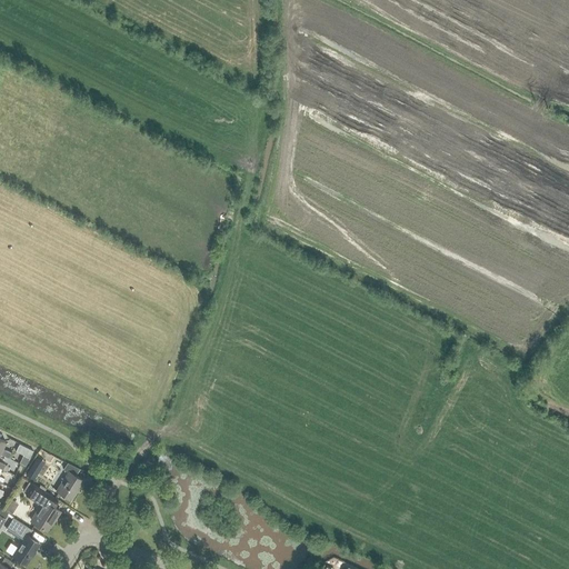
[(0,439),(0,453),(9,458),(11,453),(2,449),(6,441),(0,439)]
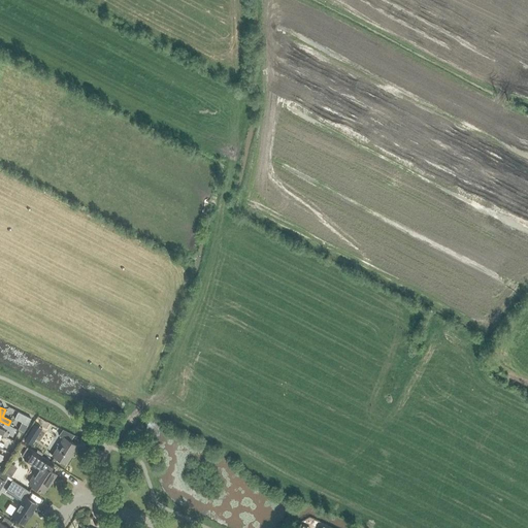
[(18,413),(14,419),(21,422),(27,425),(30,419),(18,413)]
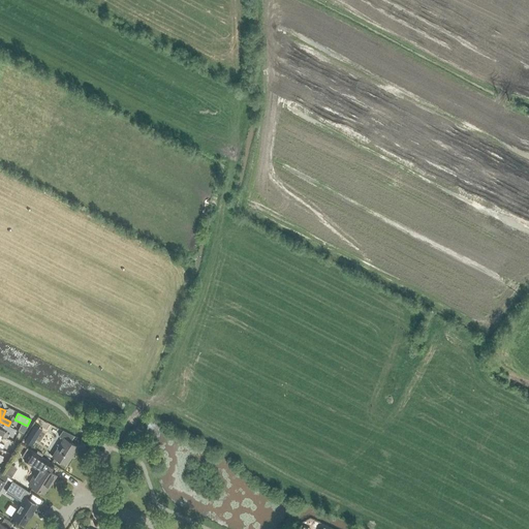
[(21,423),(17,431),(23,434),(27,426),(21,423)]
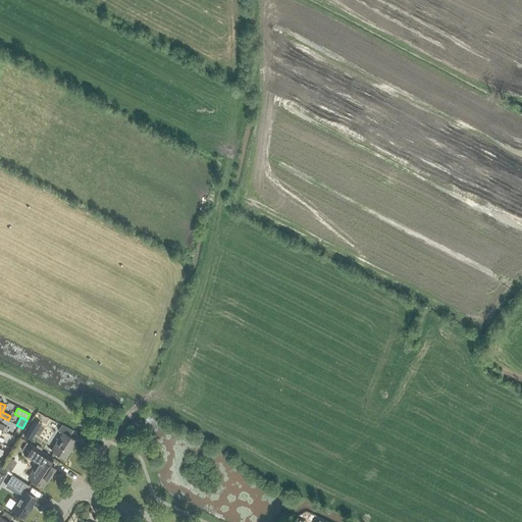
[(31,424),(23,436),(30,439),(37,427),(31,424)]
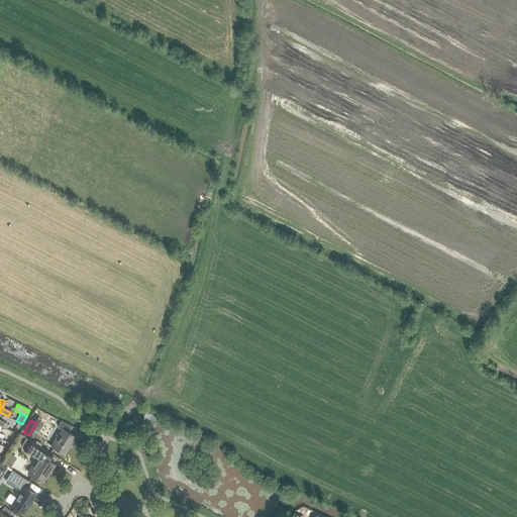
[(62,429),(52,446),(64,454),(75,436),(69,432),(72,426),(61,421),(58,426),(62,429)]
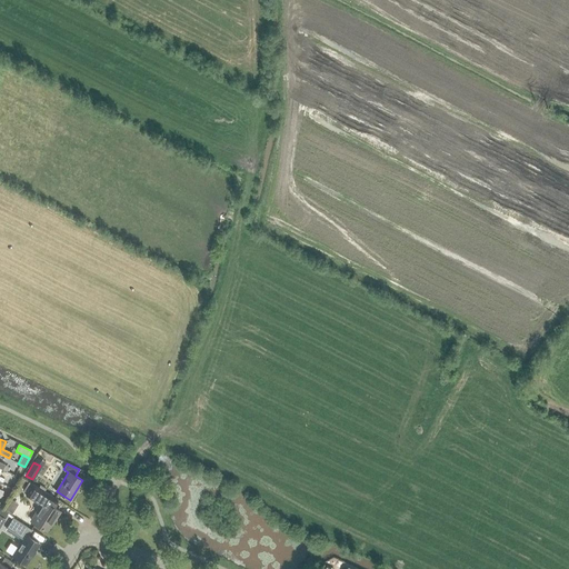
[(26,496),(40,506),(31,521),(46,530),(53,518),(56,518),(60,511),(55,508),(59,501),(32,485),(26,496)]
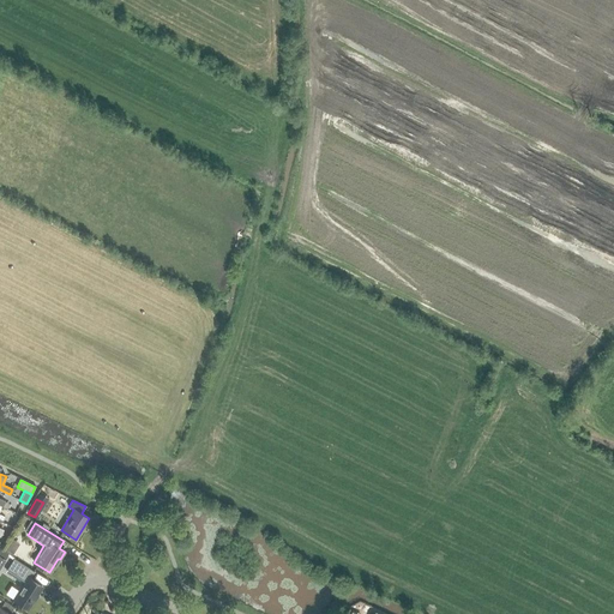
[(34,572),(14,559),(7,570),(25,582),(13,600),(28,608),(42,587),(30,578),(34,572)]
